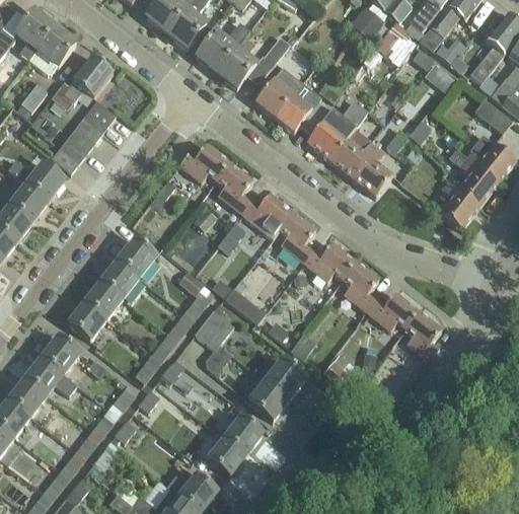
[(0,0),(0,31),(1,30),(0,29),(0,28),(10,16),(0,8),(0,4),(3,0),(0,0)]
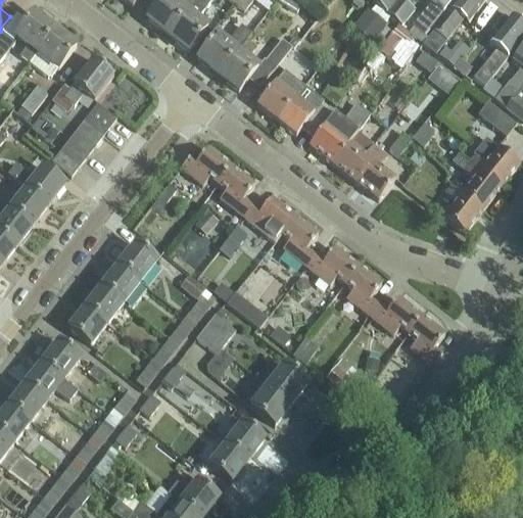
[(160,0),(147,17),(168,33),(193,0),(160,0)]
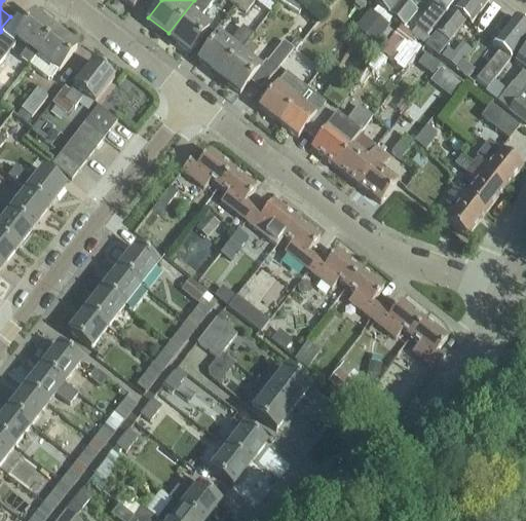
[(194,0),(168,33),(189,49),(202,33),(209,26),(197,17),(211,0),(194,0)]
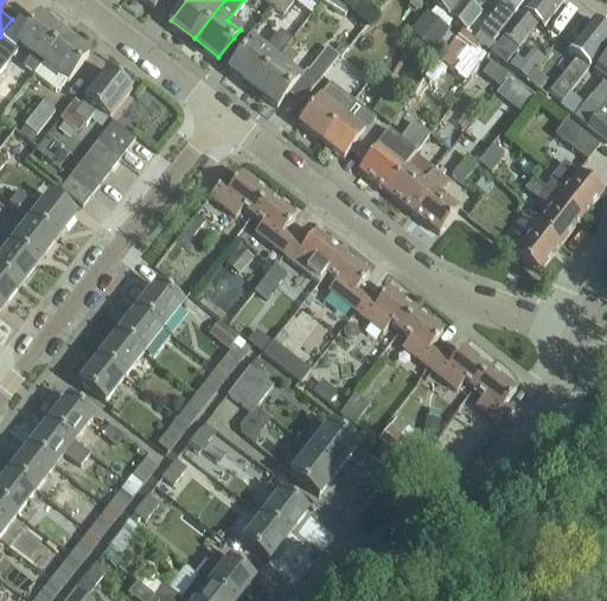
[(273,0),(272,2),(282,12),(292,0),(314,0),(318,2),(319,0),(273,0)]
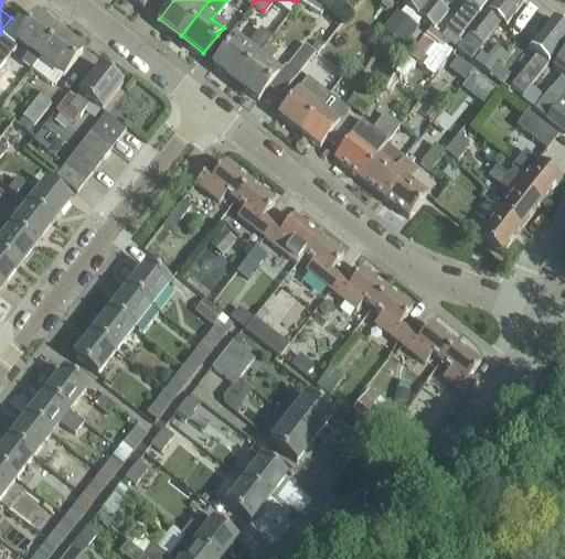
[(302,0),(320,11),(327,2),(323,0),(302,0)]
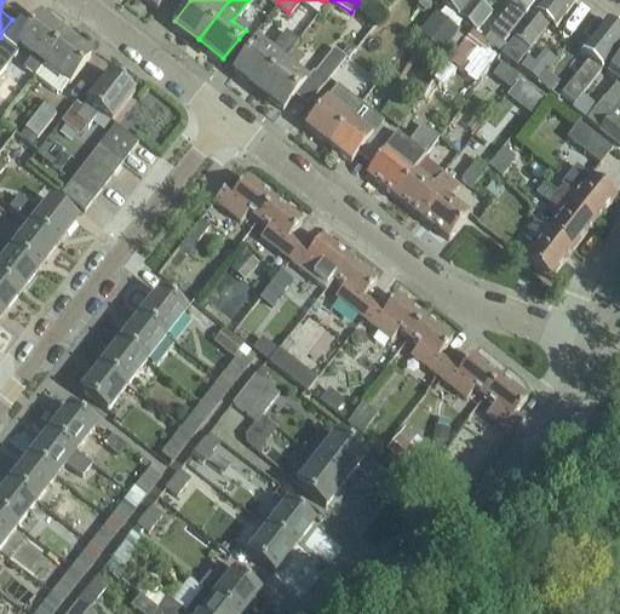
[(448,0),(459,10),(466,0),(448,0)]
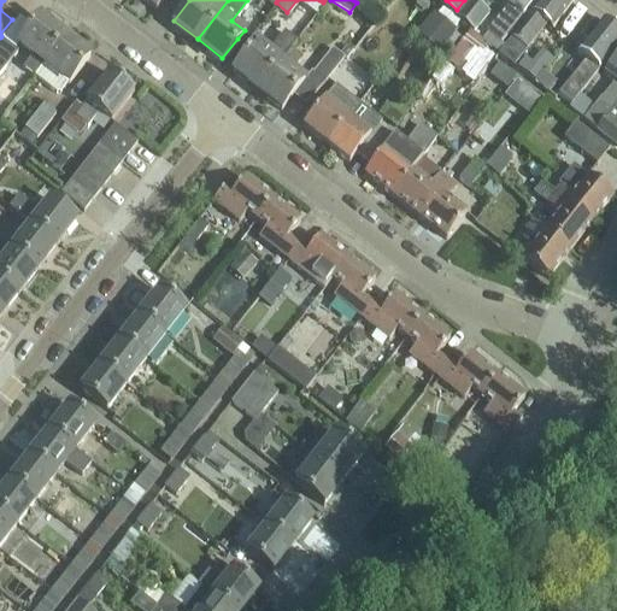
[(464,0),(457,10),(476,24),(491,5),(485,0),(464,0)]
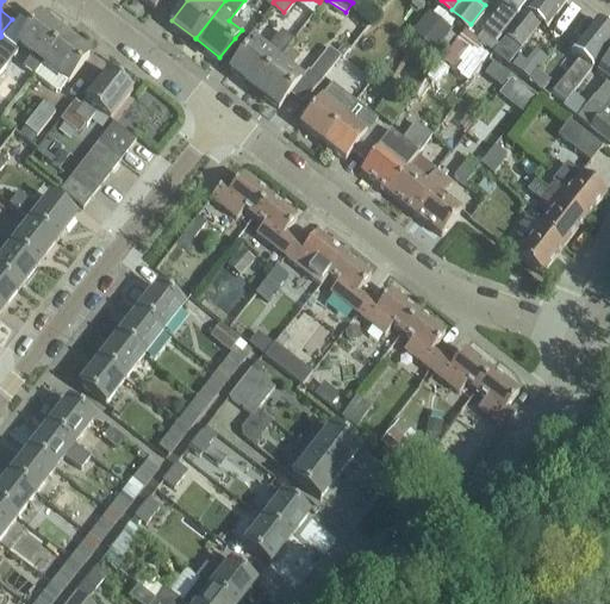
[(503,0),(477,33),(478,35),(492,45),(498,38),(496,37),(527,0),(503,0)]
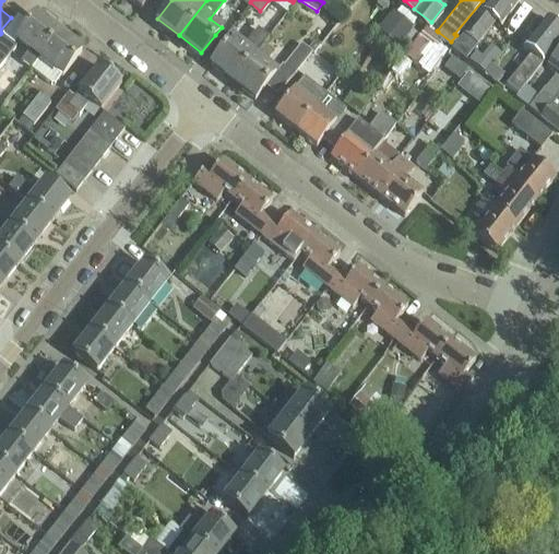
[(456,35),(451,42),(462,51),(466,55),(497,16),(502,21),(509,12),(518,0),(487,0),(475,15),(458,36),(456,35)]
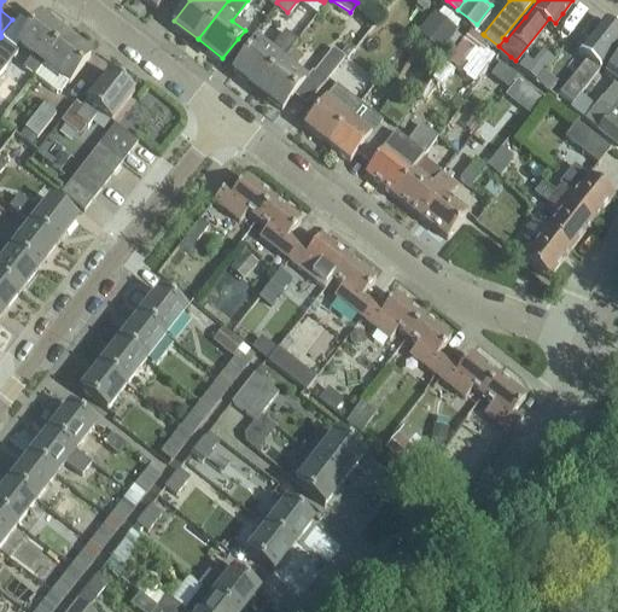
[(435,6),(418,28),(442,48),(459,27),(435,6)]
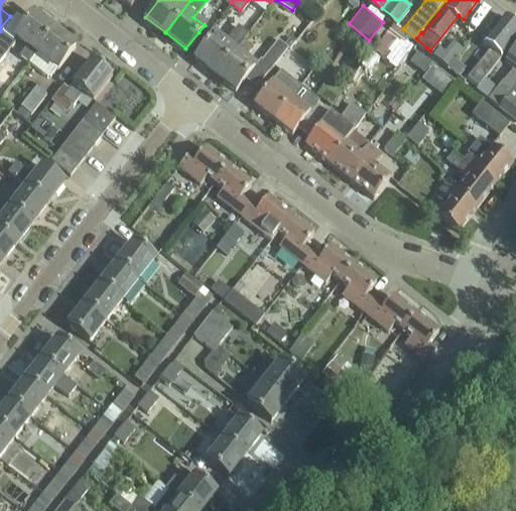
[(19,51),(29,59),(54,27),(33,11),(15,33),(26,42),(19,51)]
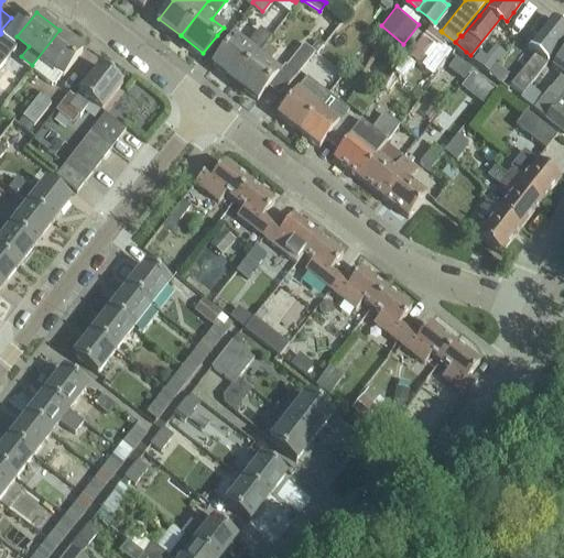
[(510,80),(523,90),(557,47),(563,39),(563,24),(551,14),(538,32),(528,43),(535,50),(514,75),(510,80)]
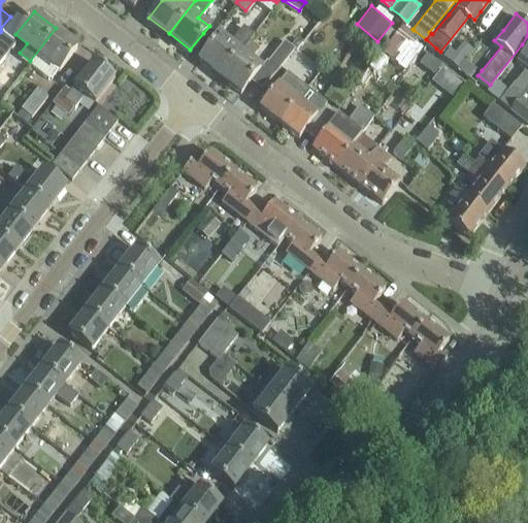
[(402,22),(382,48),(400,63),(416,44),(419,40),(416,38),(417,36),(413,33),(414,30),(413,29),(402,22)]
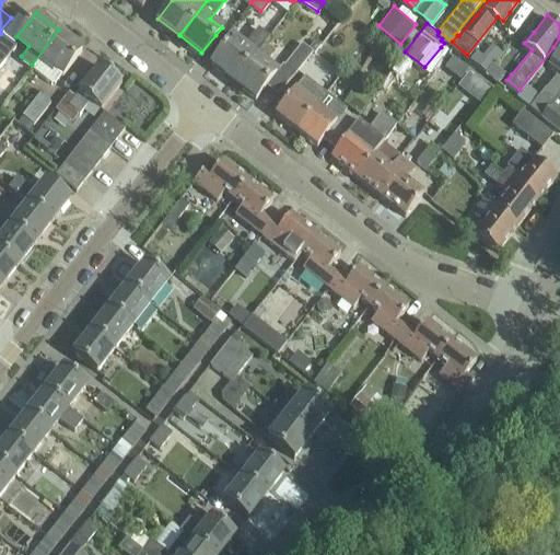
[(212,61),(234,79),(264,39),(269,33),(259,25),(245,44),(233,35),(212,61)]
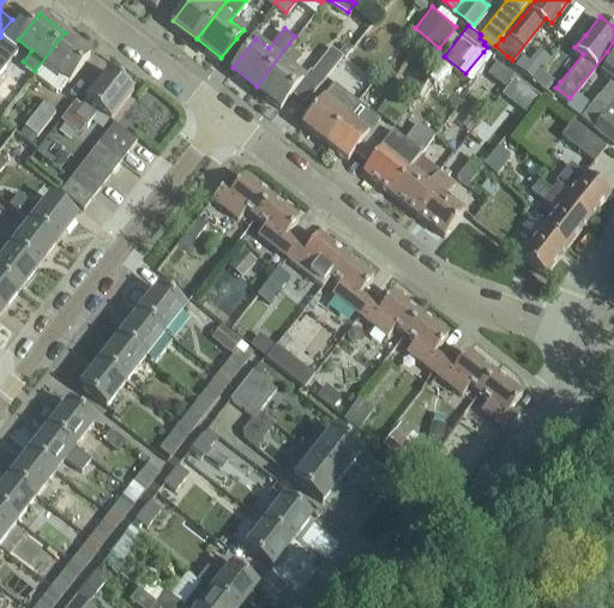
[(65,32),(35,71),(59,89),(67,78),(68,79),(90,52),(65,32)]
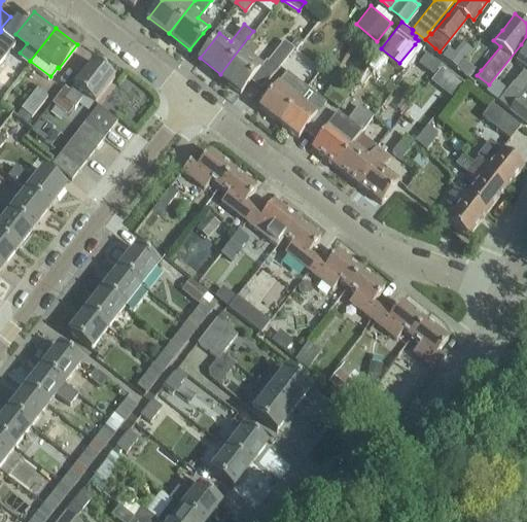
[(0,60),(14,41),(1,31),(0,32),(0,60)]
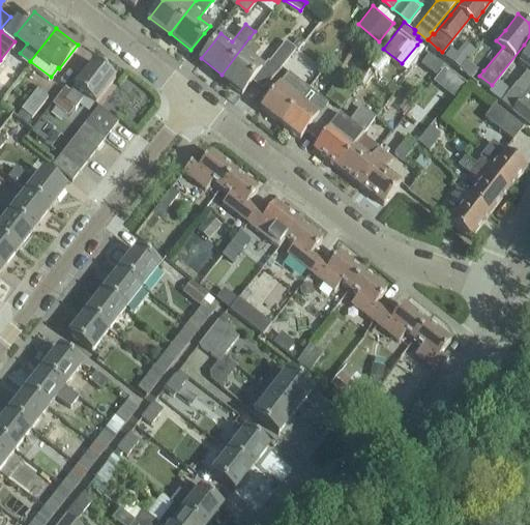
[(297,35),(292,42),(297,47),(298,48),(303,40),(297,35)]
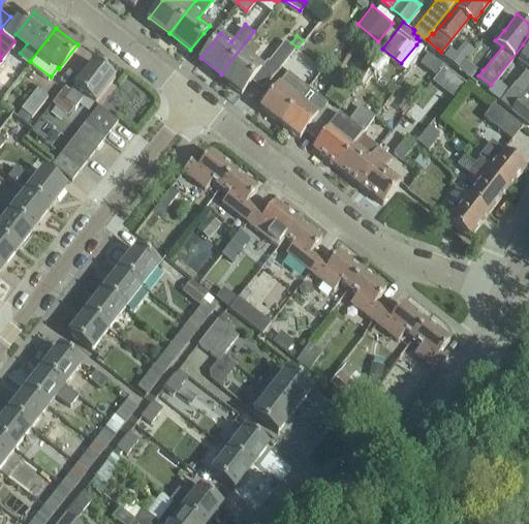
[(249,37),(221,74),(242,90),(261,65),(250,57),(259,45),(249,37)]
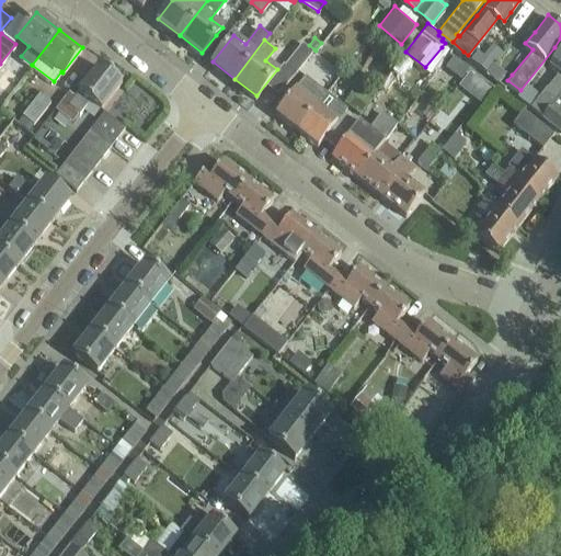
[(302,40),(285,63),(297,72),(315,49),(309,45),(302,40)]
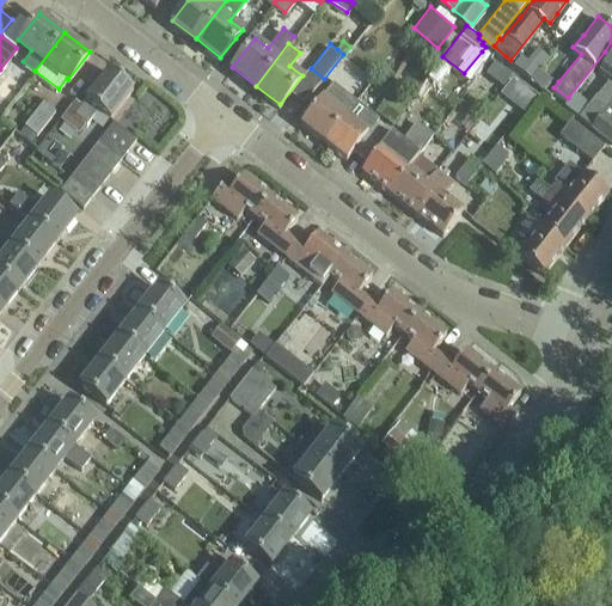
[(521,50),(513,61),(531,75),(532,74),(539,66),(528,56),(521,50)]
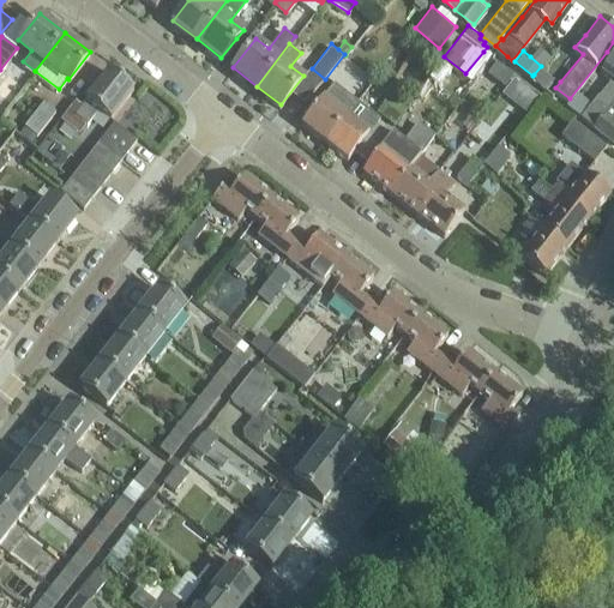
[(582,114),(594,124),(613,97),(613,50),(611,55),(601,67),(612,76),(588,106),(582,114)]
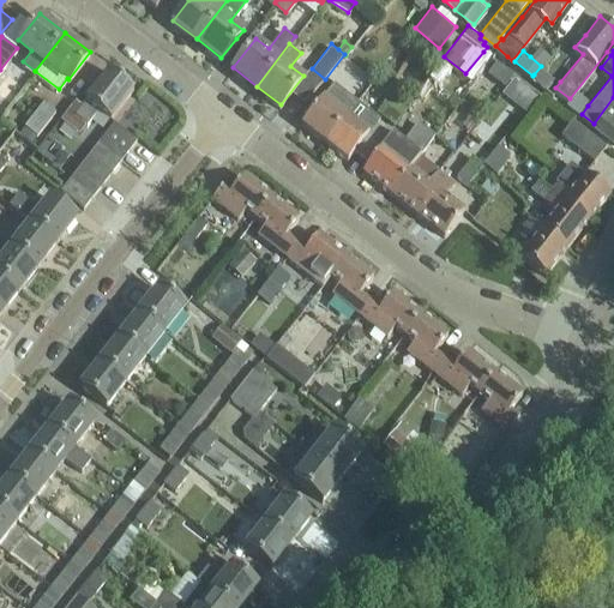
[(443,58),(429,74),(440,83),(452,66),(443,58)]
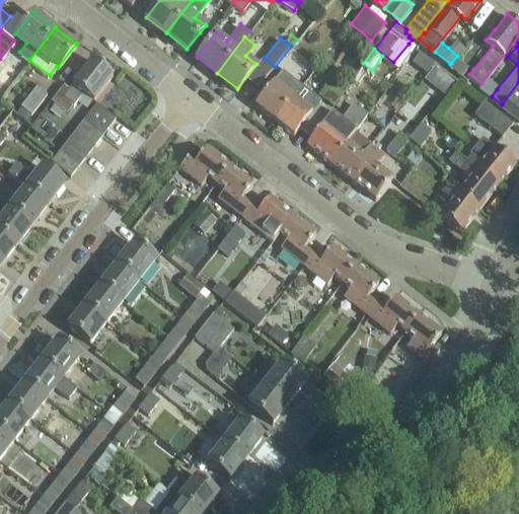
[(421,49),(413,60),(427,70),(435,60),(421,49)]
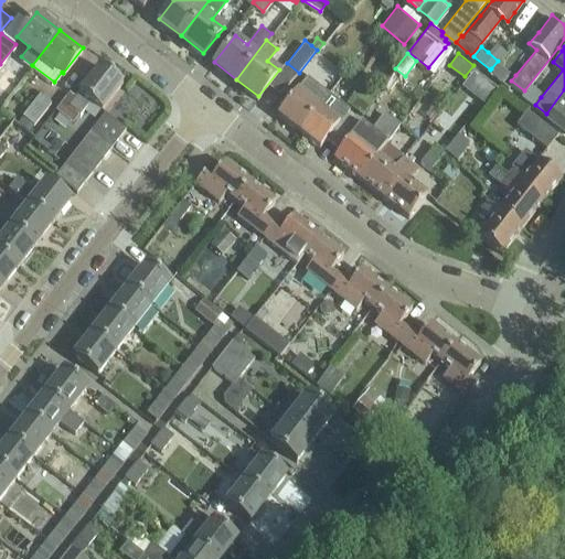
[(491,68),(490,70),(508,84),(511,81),(515,75),(498,61),(491,68)]
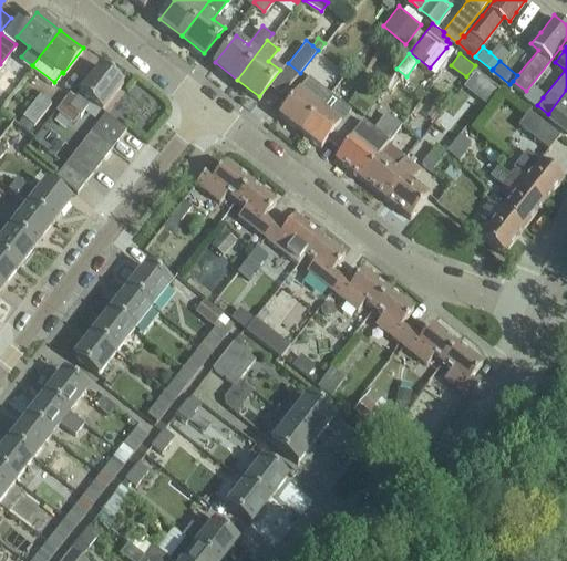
[(66,105),(80,115),(92,100),(102,107),(123,80),(100,62),(86,80),(66,105)]
